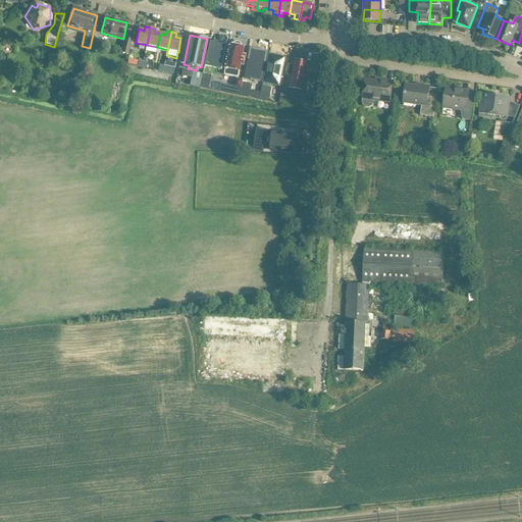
[(127,54),(132,40),(125,39),(121,52),(127,54)]
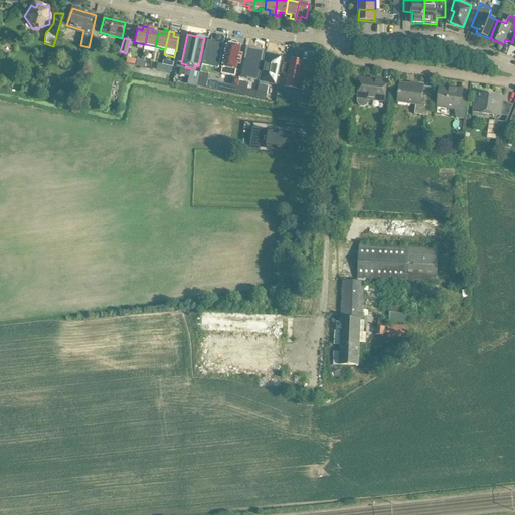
[(218,68),(223,44),(215,42),(214,42),(211,41),(210,41),(207,41),(202,65),(218,68)]
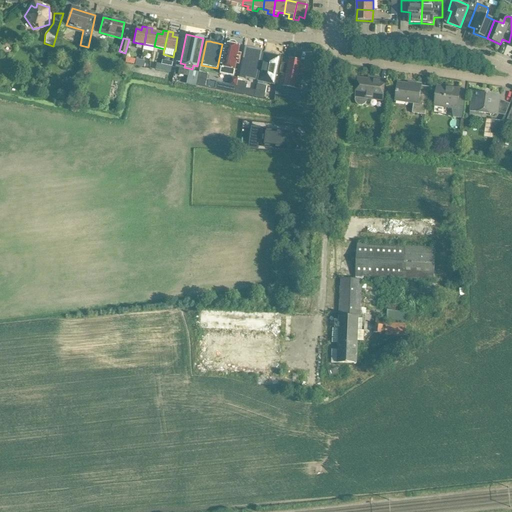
[(221,67),(220,73),(234,76),(235,70),(236,65),(239,66),(241,56),(238,55),(240,46),(237,46),(237,44),(235,42),(232,42),(230,43),(229,44),(226,44),(221,67)]
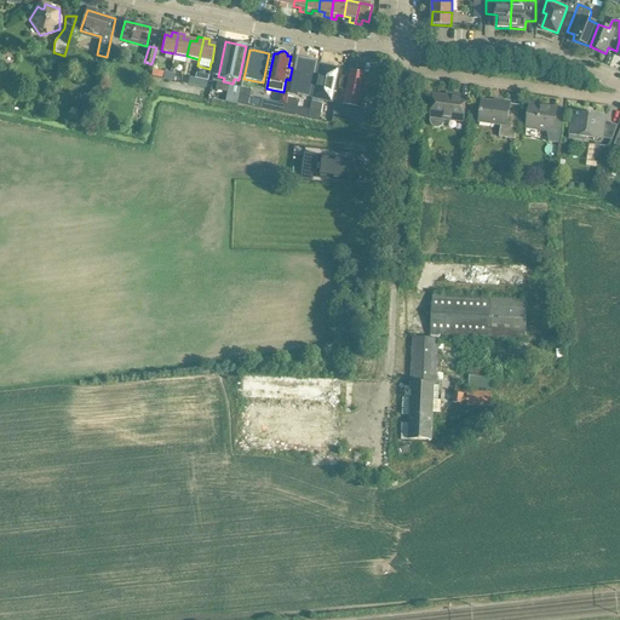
[(310,97),(317,62),(298,58),(291,93),(310,97)]
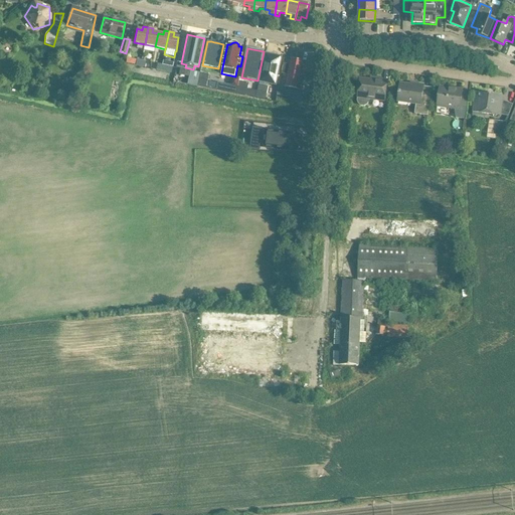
[(276,84),(282,57),(266,53),(260,81),(276,84)]
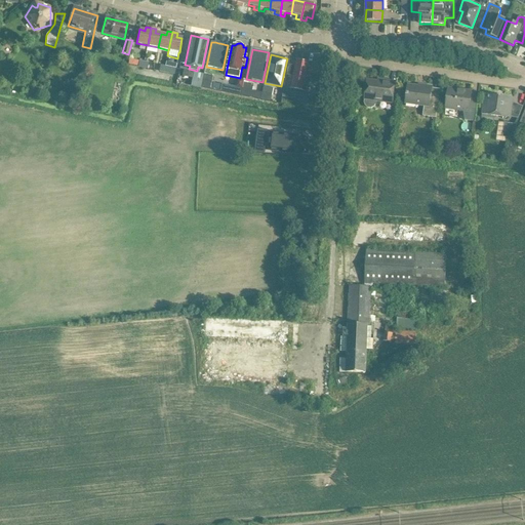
[(306,91),(311,64),(295,61),(290,88),(306,91)]
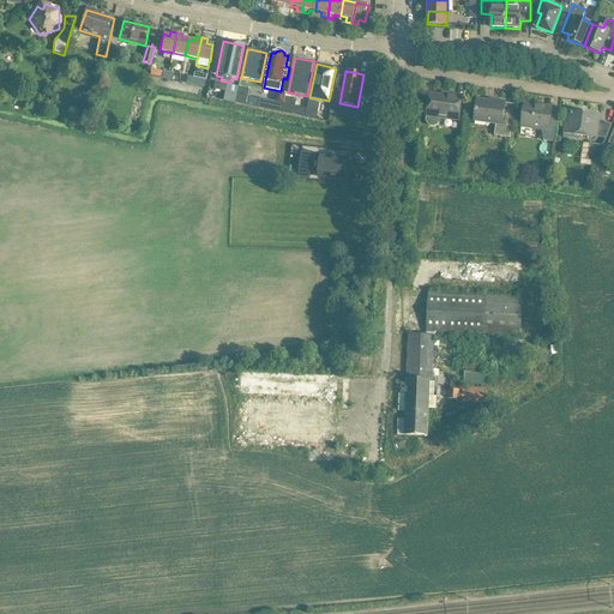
[(194,73),(193,78),(192,85),(204,88),(206,76),(194,73)]
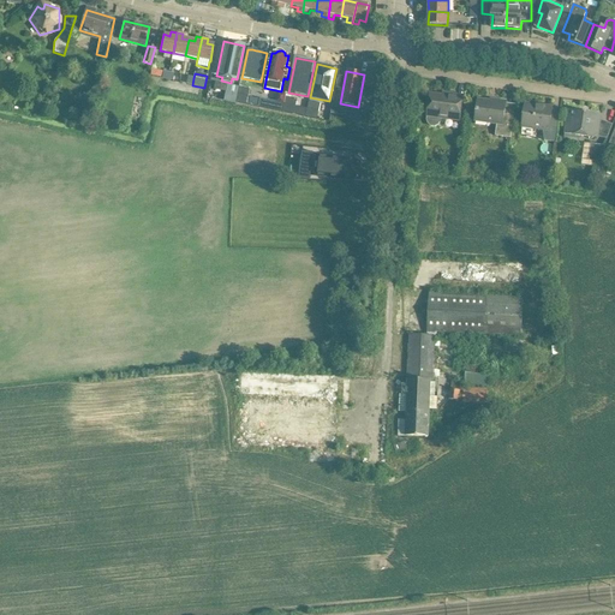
[(215,82),(214,89),(225,91),(224,100),(224,101),(234,103),(236,102),(237,94),(238,87),(227,84),(215,82)]
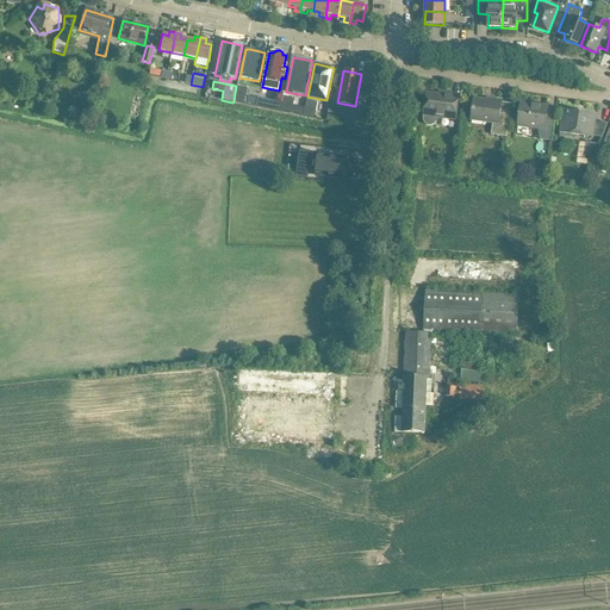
[(236,86),(235,93),(247,95),(248,88),(236,86)]
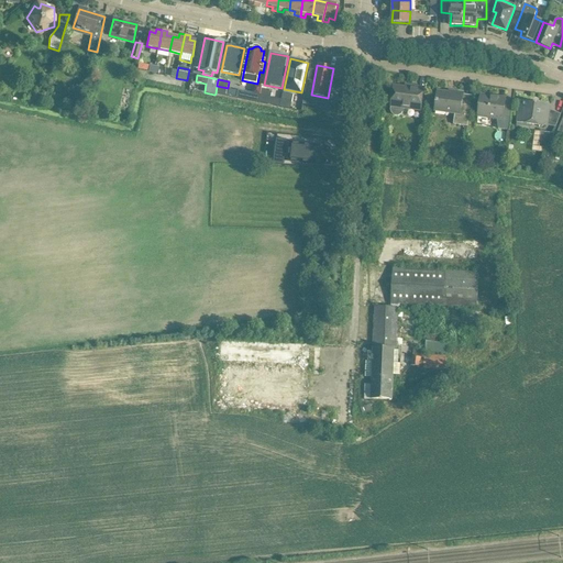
[(394,86),(392,107),(390,111),(392,113),(395,116),(398,117),(400,116),(403,113),(404,109),(421,111),(424,88),(414,86),(414,89),(394,86)]
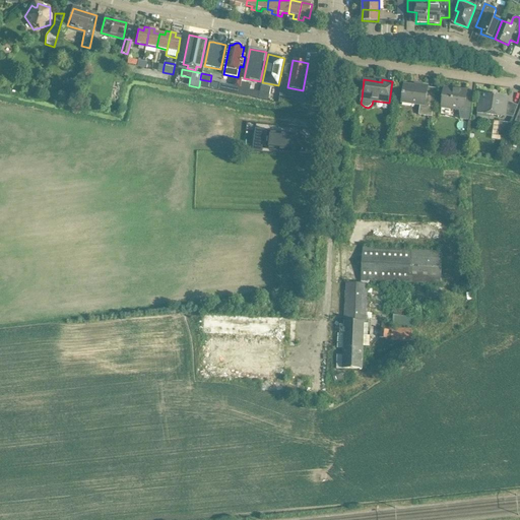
[(239,92),(239,94),(244,95),(245,88),(250,89),(251,84),(241,81),(240,87),(239,92)]
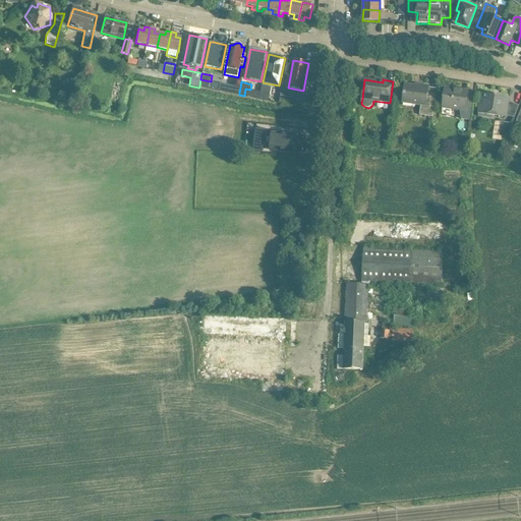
[(420,87),(405,84),(402,103),(420,106),(419,115),(432,117),(436,98),(427,97),(428,85),(420,84),(420,87)]
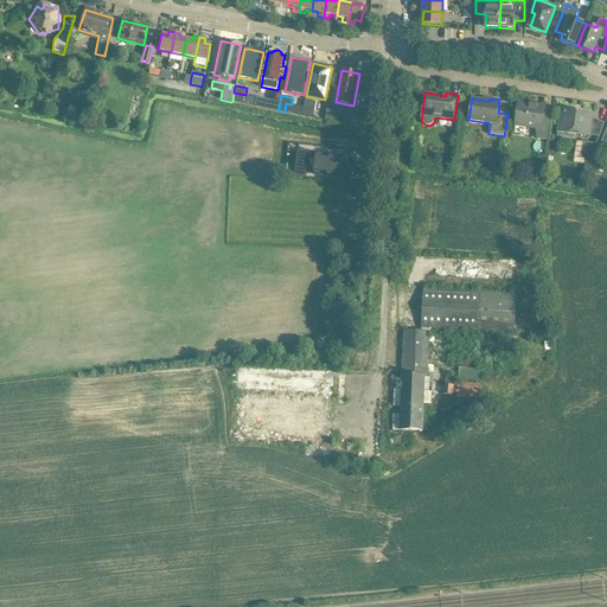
[(302,112),(302,115),(307,116),(310,108),(315,110),(317,103),(305,101),(304,108),(302,112)]
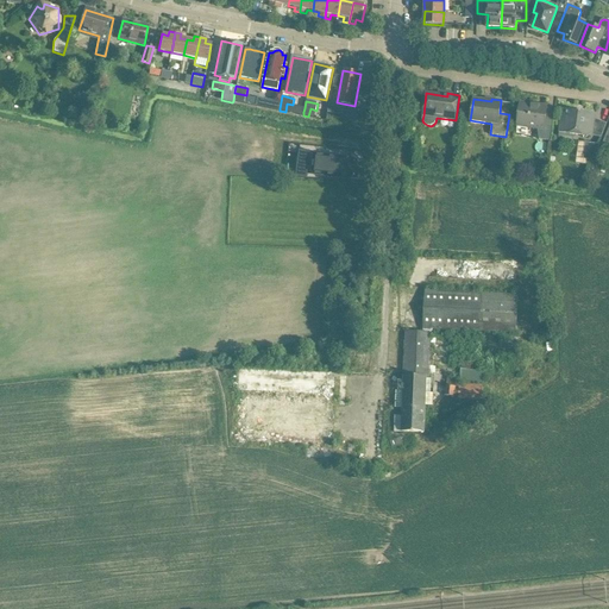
[(547,107),(520,104),(518,126),(538,129),(539,139),(551,142),(553,121),(545,120),(547,107)]
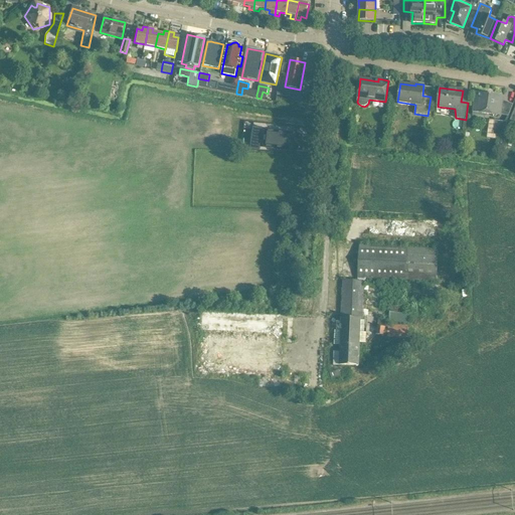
[(288,92),(279,90),(277,96),(287,98),(288,92)]
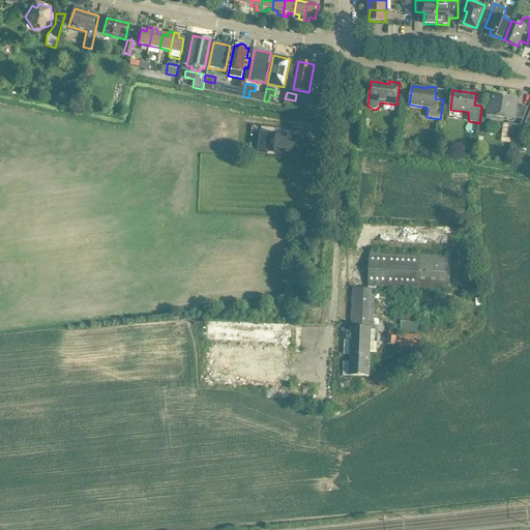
[(518,98),(510,97),(490,95),(487,116),(516,119),(517,111),(518,98)]
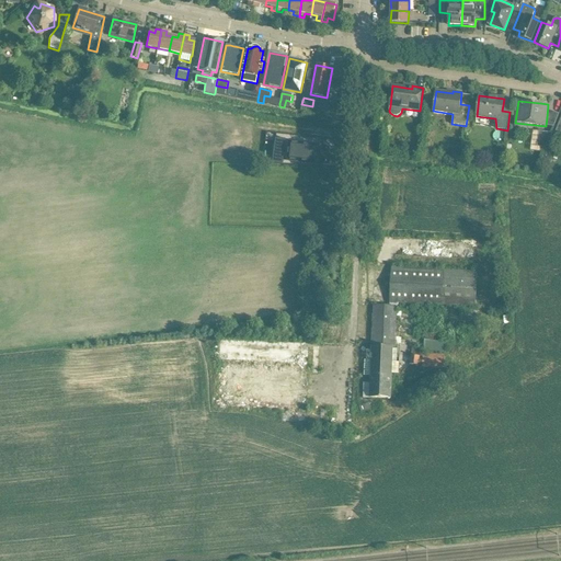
[(546,147),(551,133),(539,132),(537,146),(546,147)]
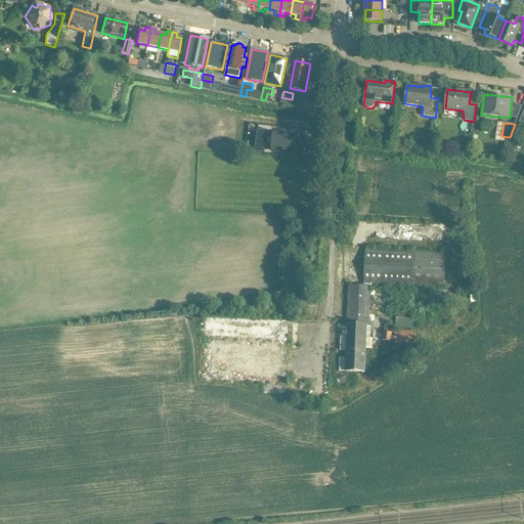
[(257,129),(255,153),(264,154),(267,130),(257,129)]
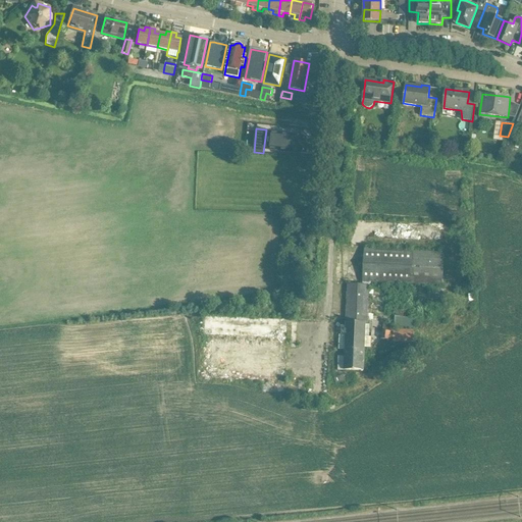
[(269,133),(267,150),(318,155),(319,143),(303,142),(303,137),(269,133)]
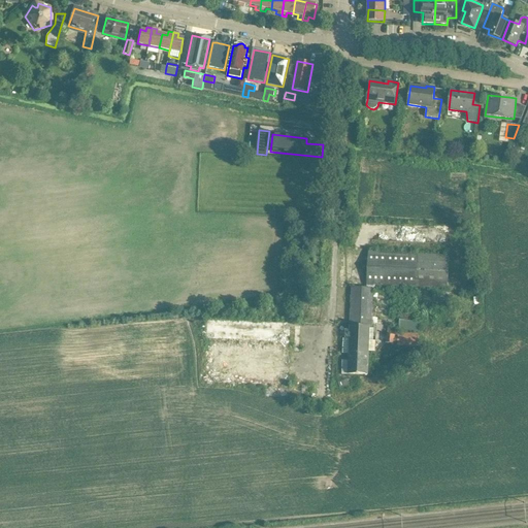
[(371,255),(371,286),(401,286),(401,279),(410,279),(410,276),(453,276),(453,262),(447,262),(447,256),(371,255)]
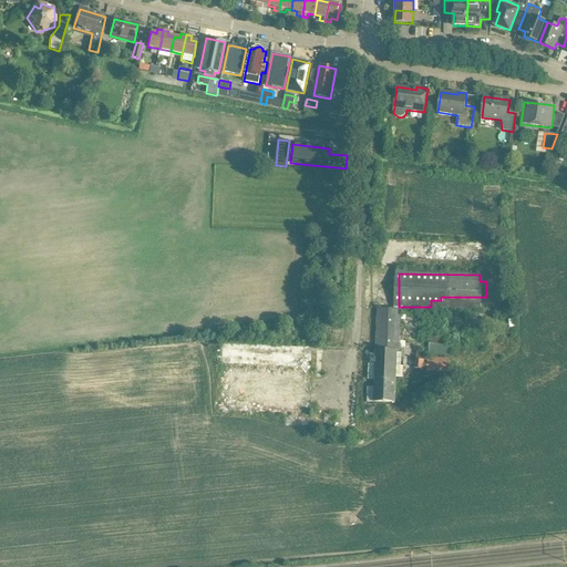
[(372,390),(371,405),(402,406),(403,312),(381,311),(380,315),(373,315),(372,351),(379,351),(379,367),(373,367),(373,382),(379,382),(379,390),(372,390)]
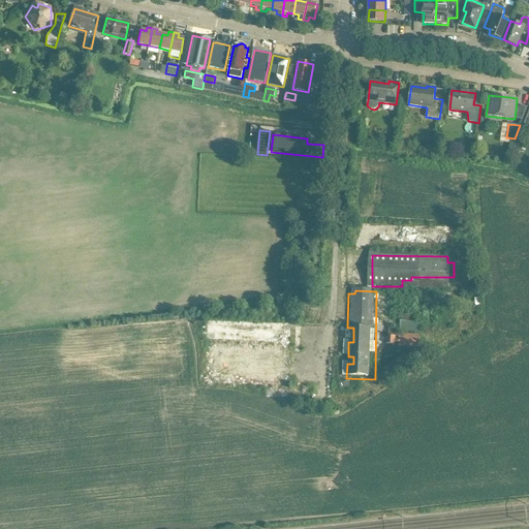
[(415,335),(394,332),(392,346),(413,349),(415,335)]
